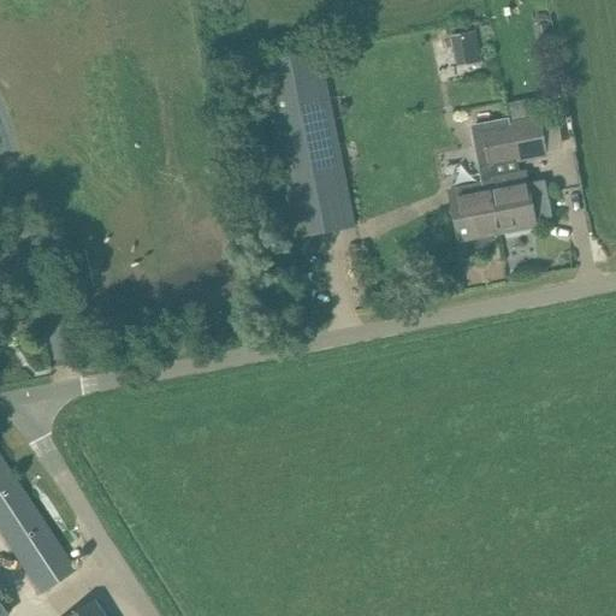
[(554,46),(549,23),(534,25),(538,48),(554,46)]
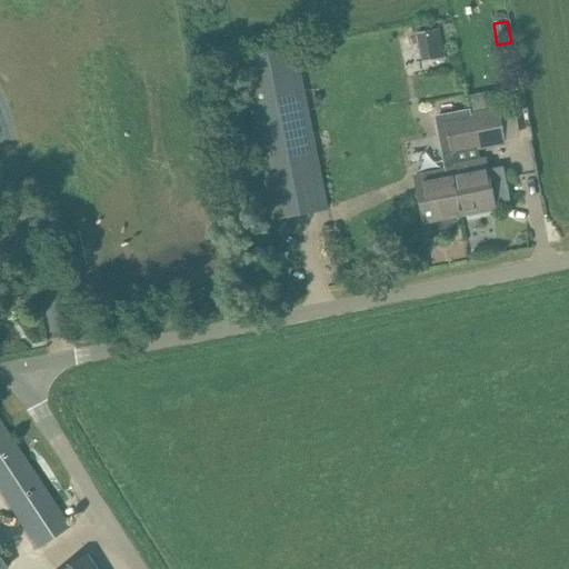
[(419,48),(441,43),(439,29),(417,33),(419,48)]
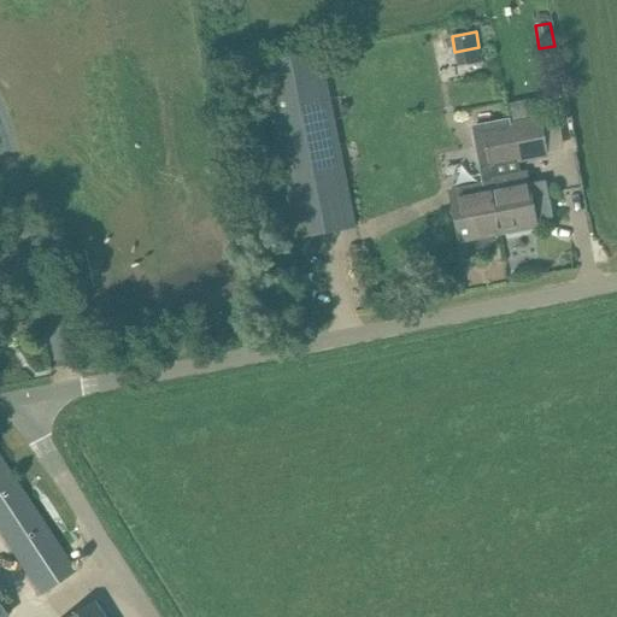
[(356,227),(351,203),(324,50),(265,60),(295,236),(356,227)]
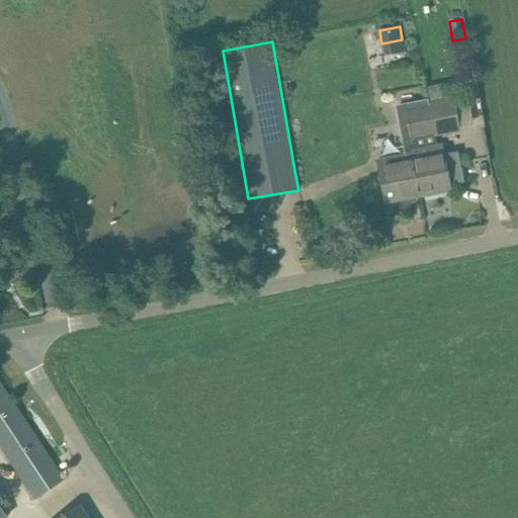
[(452,84),(429,89),(437,135),(461,130),(452,84)]
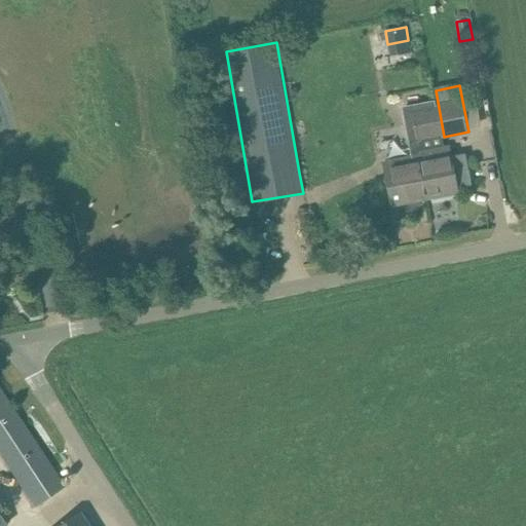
[(435,101),(401,107),(410,156),(383,161),(391,203),(426,197),(417,151),(444,147),(442,137),(444,137),(436,90),(433,90),(435,101)]
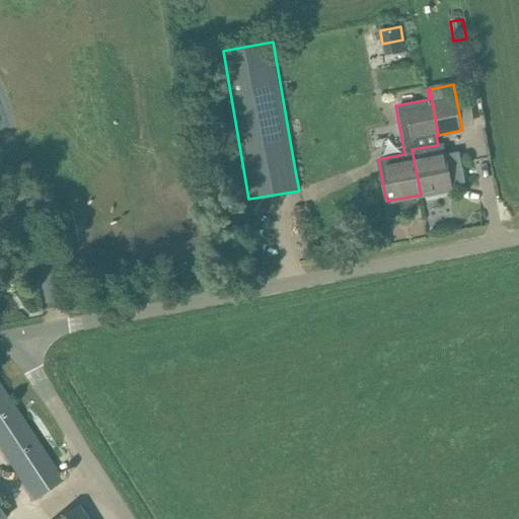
[(438,145),(412,149),(421,195),(450,189),(449,186),(464,182),(461,163),(446,166),(443,154),(440,155),(438,145)]
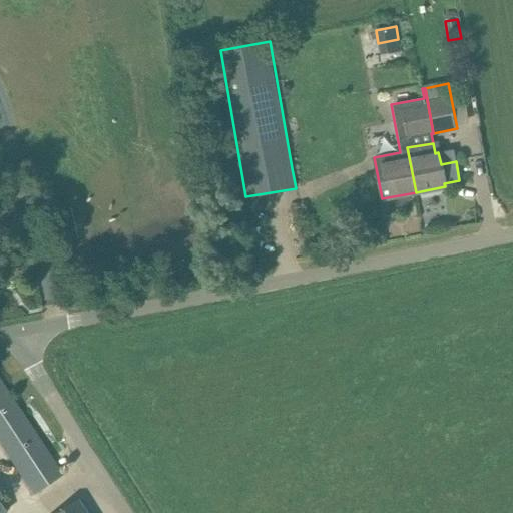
[(0,441),(34,493),(63,474),(0,378),(0,441)]
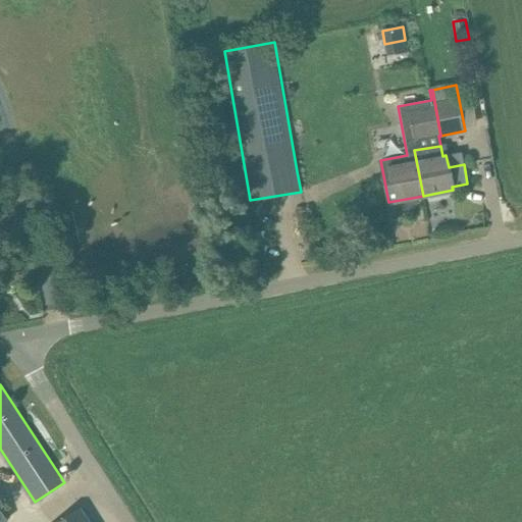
[(0,521),(14,521),(0,498),(0,521)]
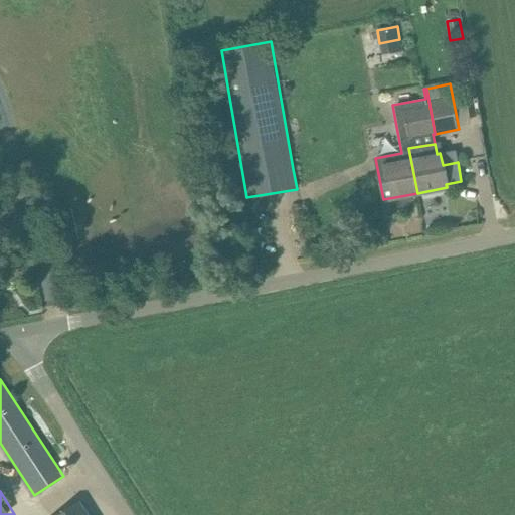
[(87,514),(78,501),(55,514),(87,514)]
